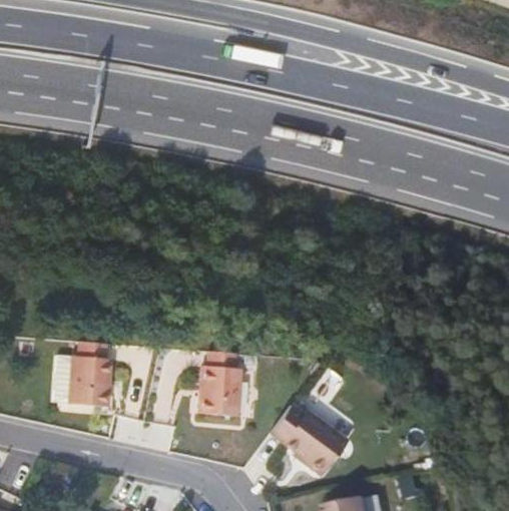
[(108,405),(109,358),(104,358),(105,343),(77,341),(76,356),(70,356),(68,401),(68,403),(108,405)]
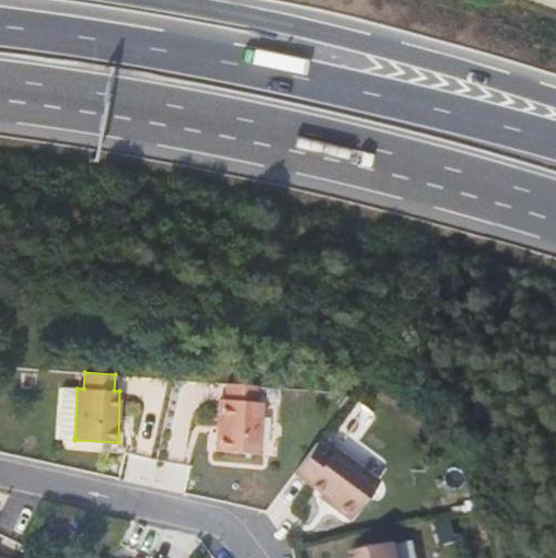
[(262,450),(264,397),(256,397),(257,383),(229,381),(227,396),(219,395),(217,448),(262,450)]
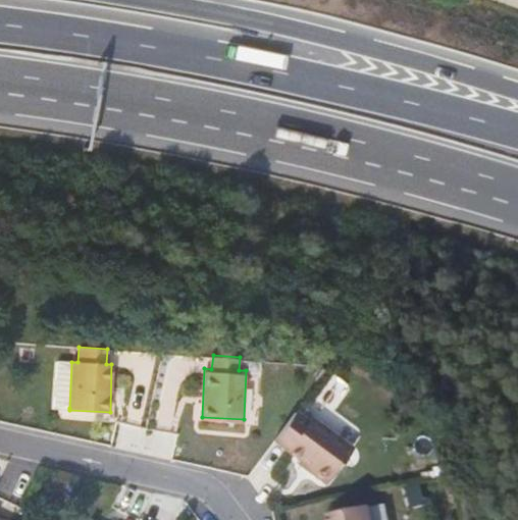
[(69,408),(71,362),(55,362),(55,408),(69,408)]
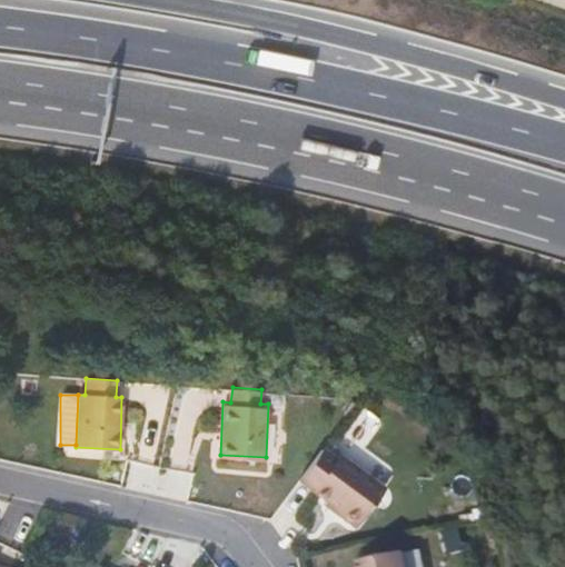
[(359,520),(387,485),(342,451),(337,456),(324,446),(300,478),(330,499),(344,508),(340,513),(352,520),(359,520)]
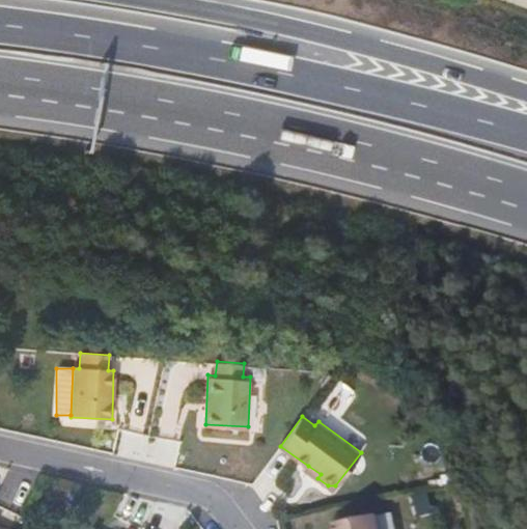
[(321,474),(308,466),(305,470),(317,478),(321,474)]
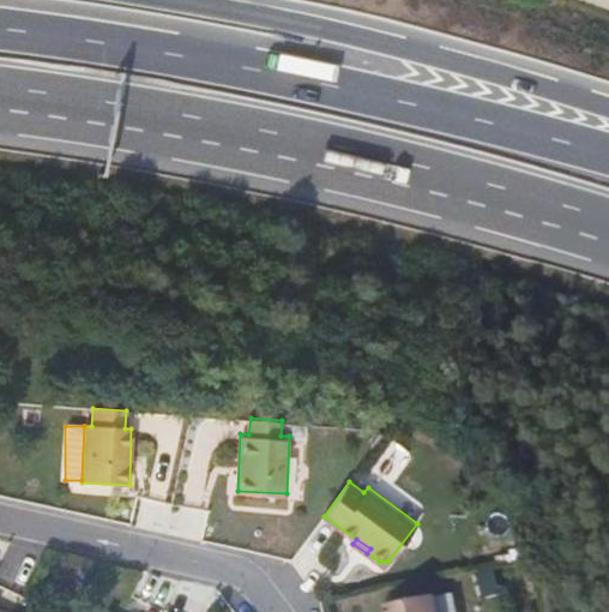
[(454,611),(451,589),(438,593),(441,611),(454,611)]
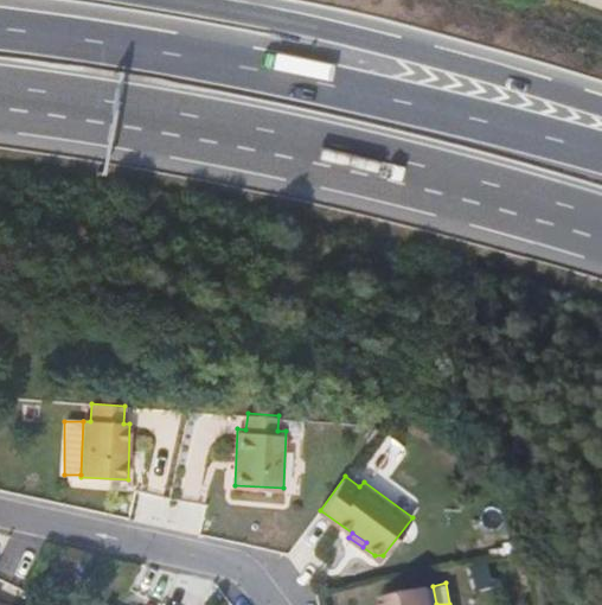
[(436,604),(433,586),(386,594),(388,604),(436,604)]
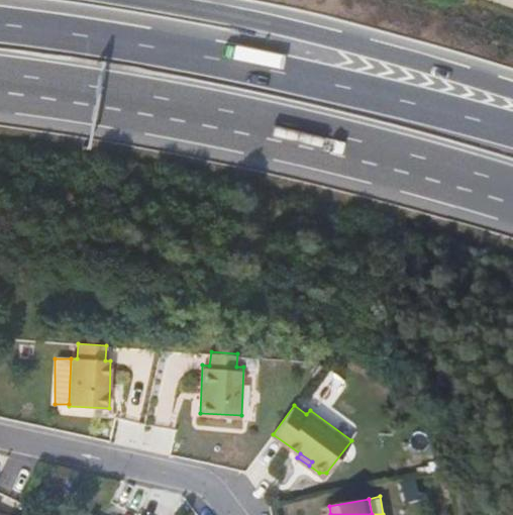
All buildings are outlined.
